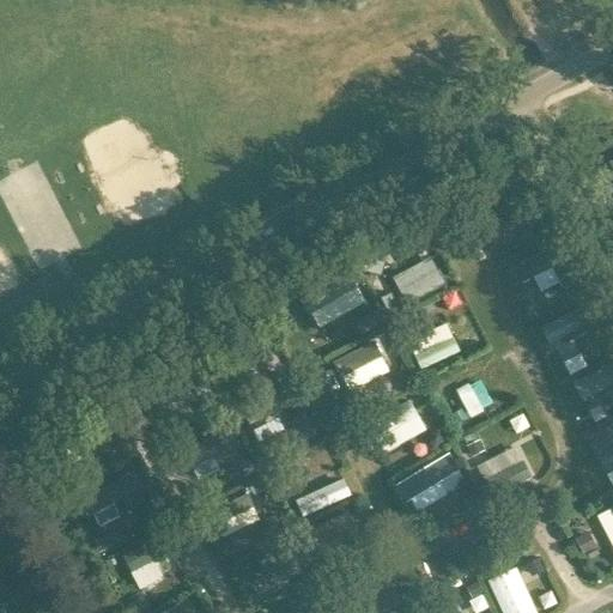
[(612,157),(600,163),(608,181),(612,177),(612,157)]
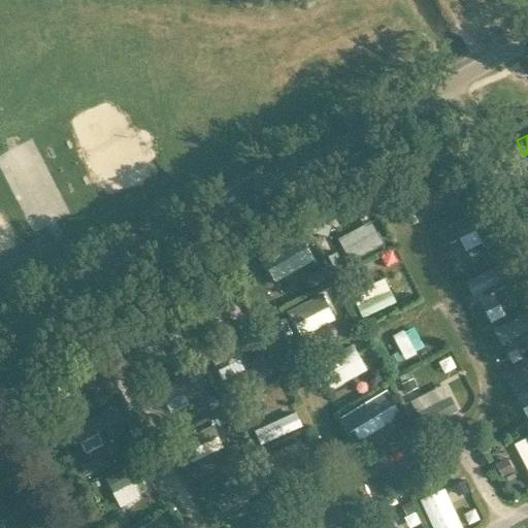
[(473,212),(437,227),(444,244),(459,238),(464,250),(485,241),(473,212)]
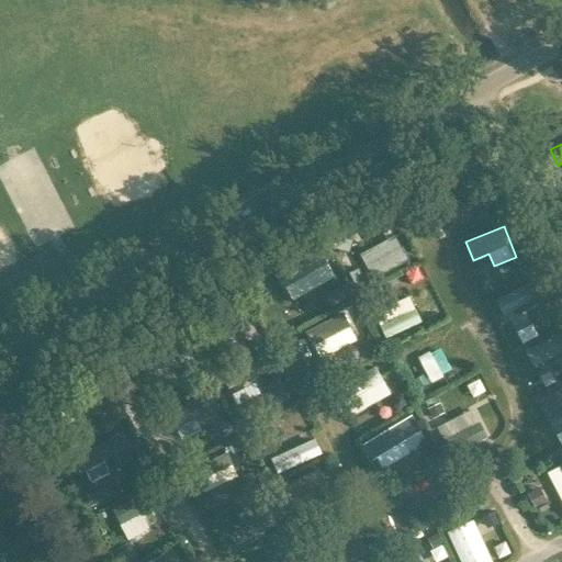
[(360,250),(371,276),(407,261),(397,235),(360,250)]
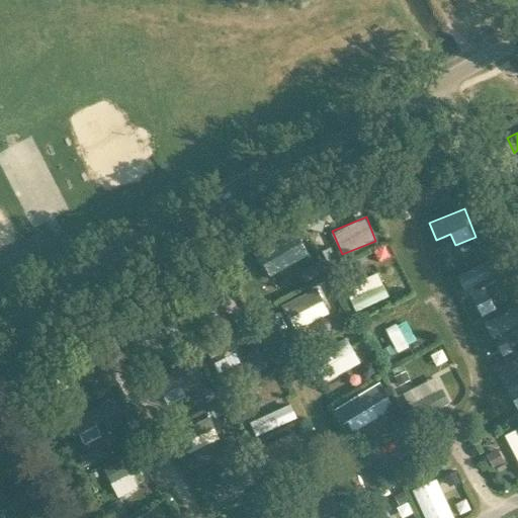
[(306,223),(304,229),(320,233),(322,222),(313,219),(307,218),(306,223)]
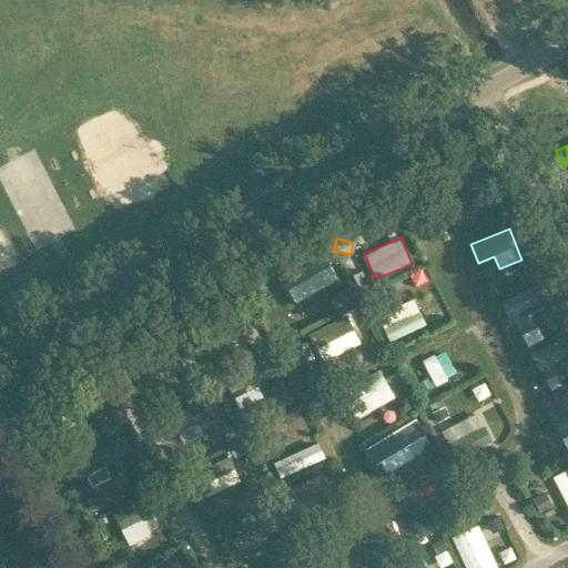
[(297,305),(341,279),(324,252),(281,277),(297,305)]
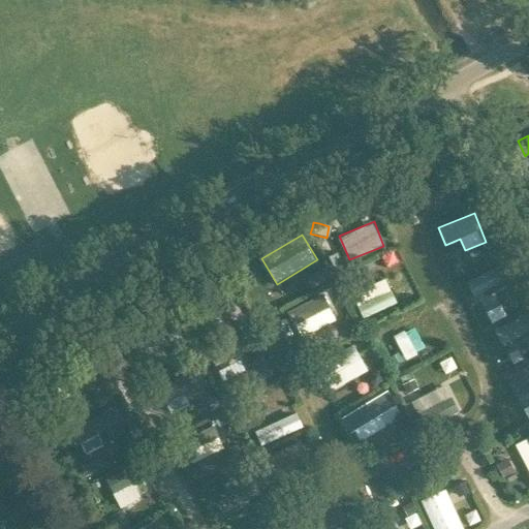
[(471,296),(499,285),(493,269),(465,280),(471,296)]
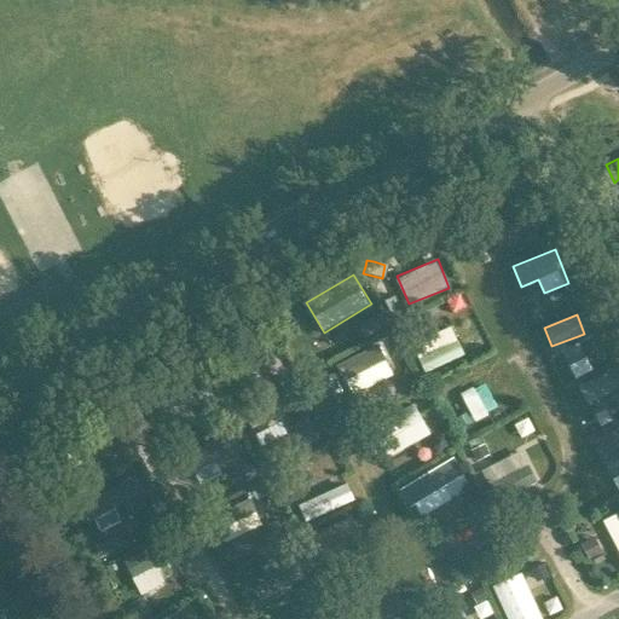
[(414,341),(424,371),(464,357),(452,327),(414,341)]
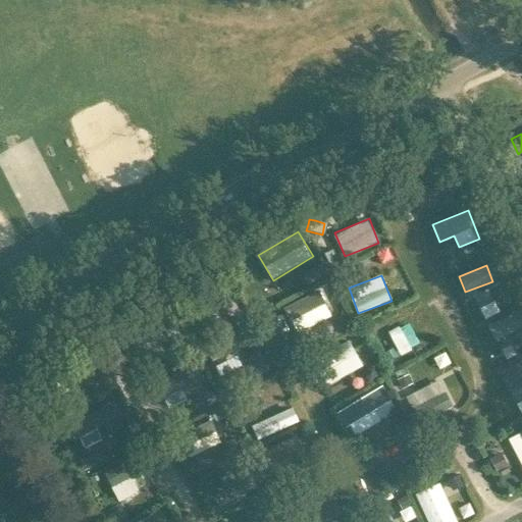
[(298,333),(333,313),(319,288),(282,307),(298,333)]
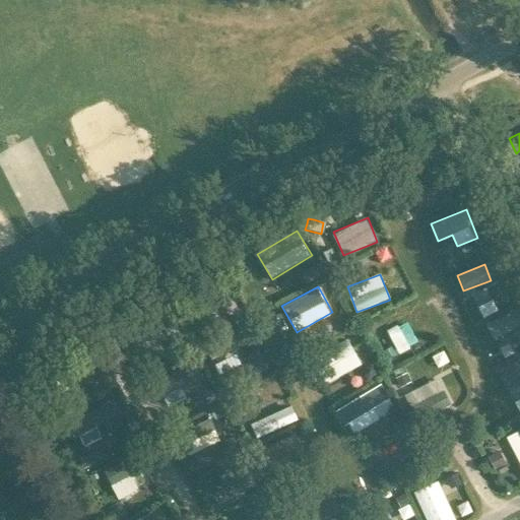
[(491,339),(517,327),(510,312),(483,323),(491,339)]
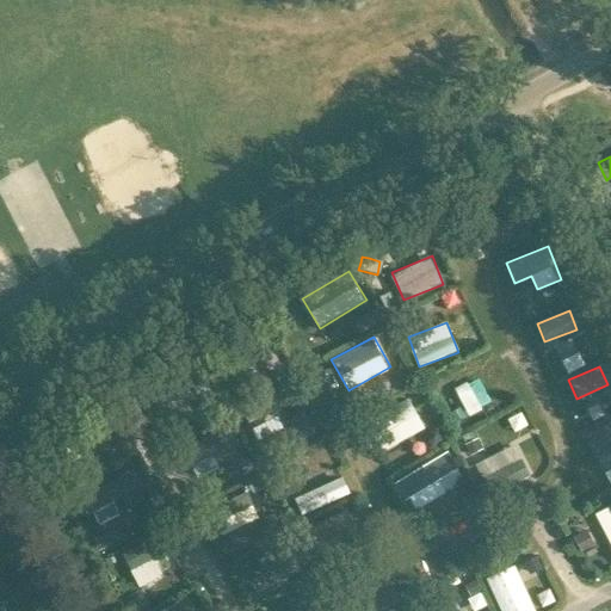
[(409,376),(408,376),(397,371),(393,387),(403,390),(405,390),(409,376)]
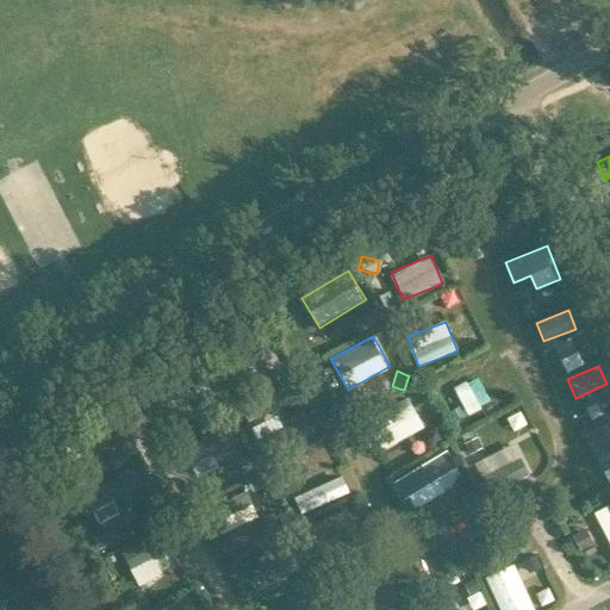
[(480,375),(454,385),(465,414),(490,404),(480,375)]
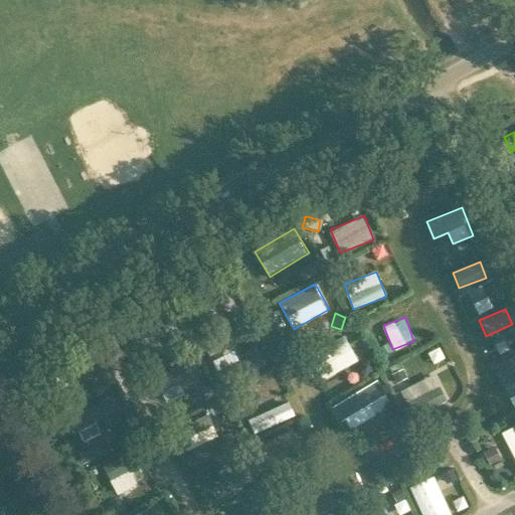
[(346,337),(309,358),(322,381),(359,360),(346,337)]
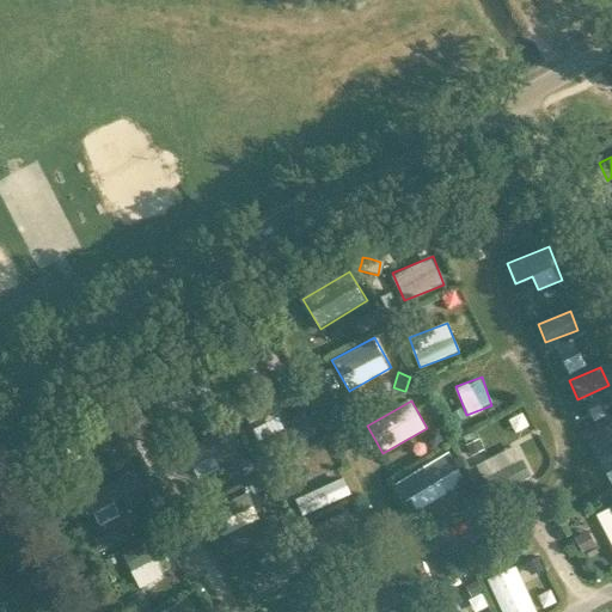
[(196,476),(218,467),(213,454),(237,445),(230,424),(183,444),(196,476)]
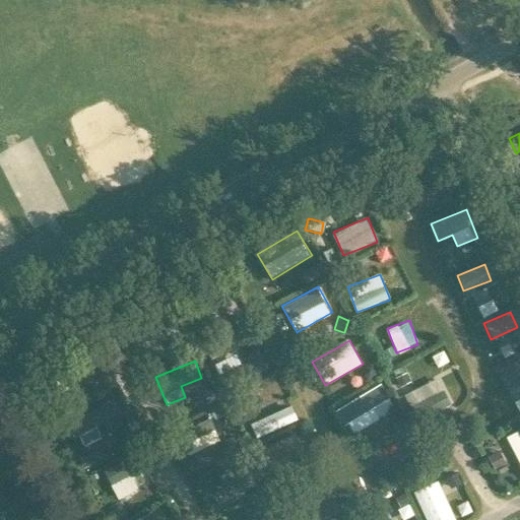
[(365,369),(364,375),(368,382),(379,376),(373,365),(365,369)]
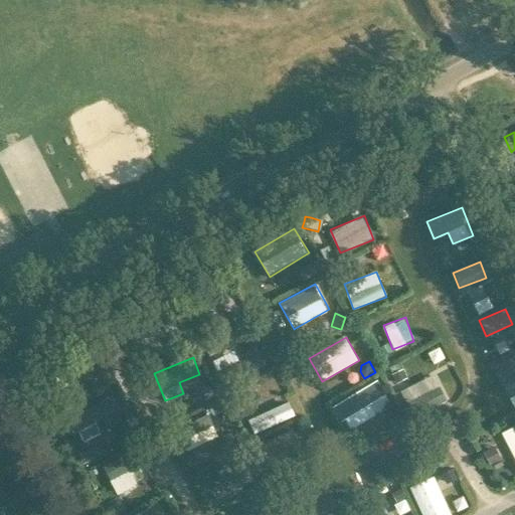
[(392,374),(391,374),(395,383),(406,378),(401,369),(392,374)]
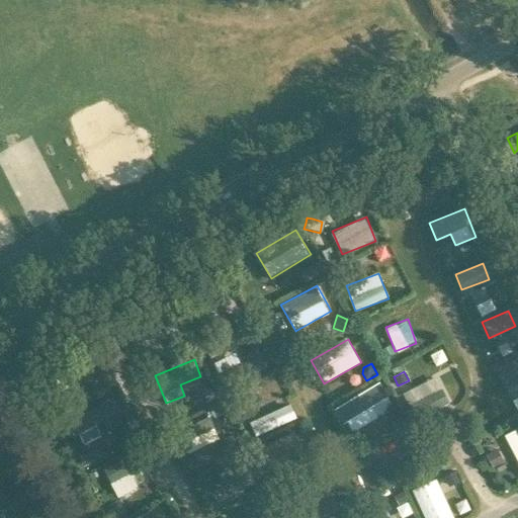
[(436,376),(402,392),(407,404),(441,389),(436,376)]
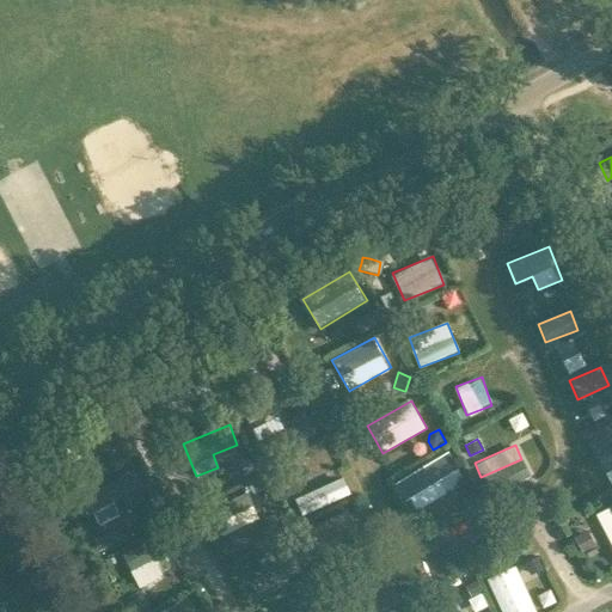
[(447,450),(397,482),(415,510),(466,478),(447,450)]
